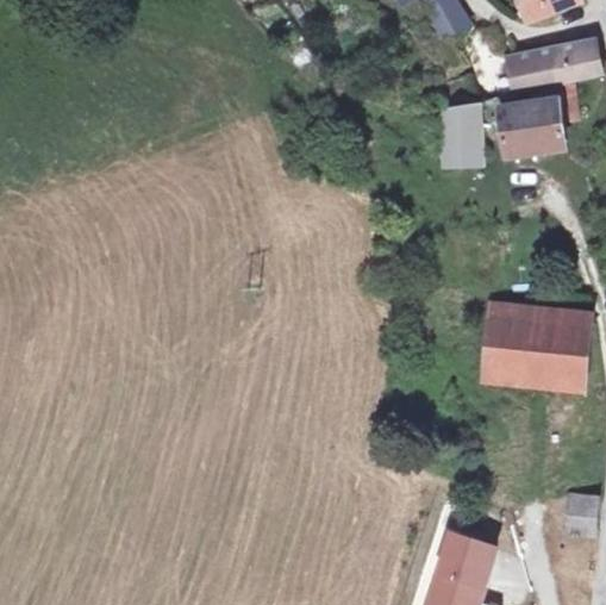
[(423,0),(442,29),(469,19),(455,0),(423,0)]
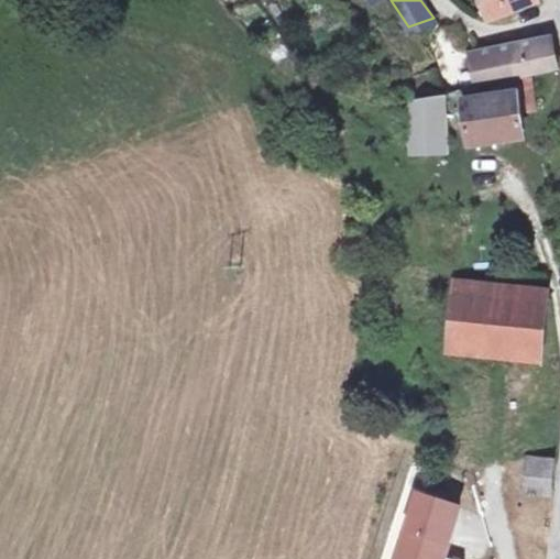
[(486,0),(497,20),(540,4),(538,0),(486,0)]
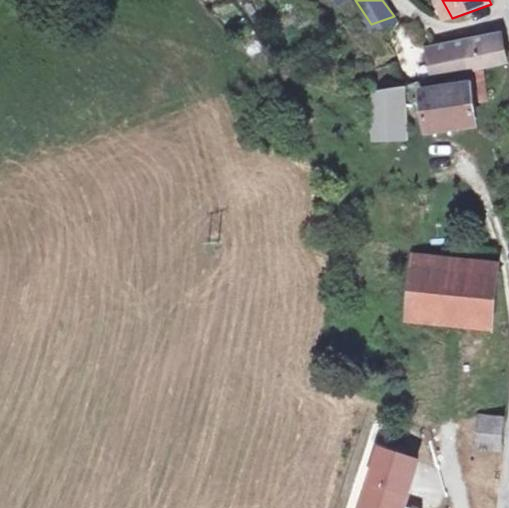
[(250,25),(237,33),(248,51),(260,44),(250,25)]
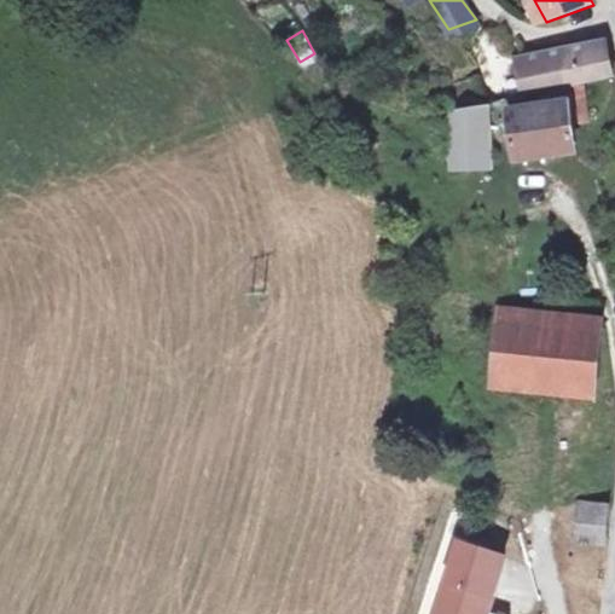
[(611,62),(605,36),(516,53),(518,77),(611,62)]
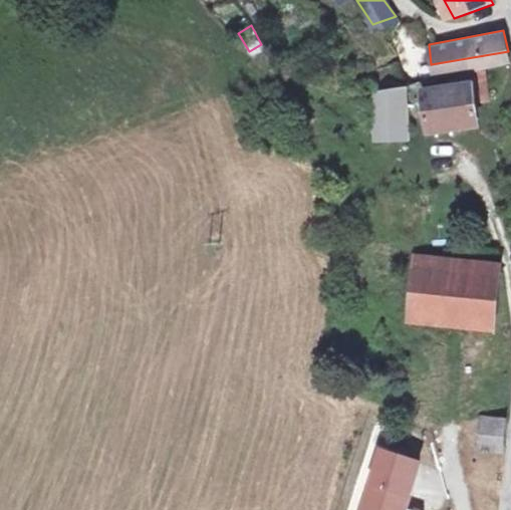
[(428,128),(478,122),(469,73),(449,75),(452,86),(423,91),(428,128)]
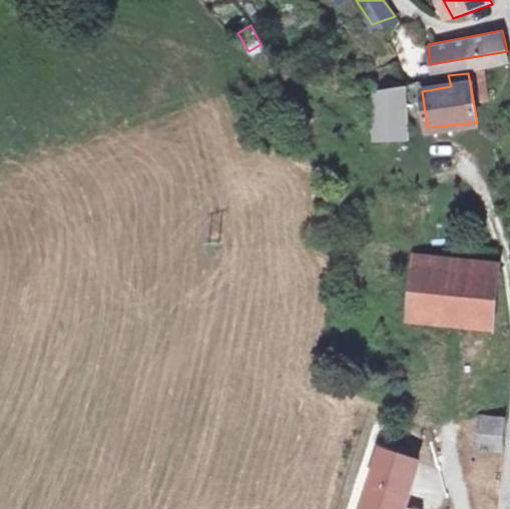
[(375,143),(405,141),(400,85),(370,88),(375,143)]
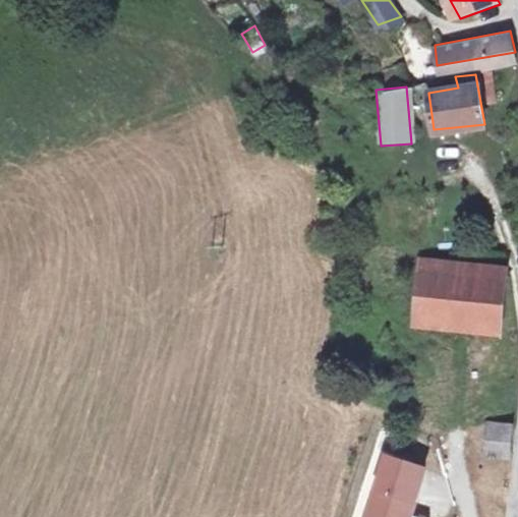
[(424,268),(418,318),(499,326),(504,276),(424,268)]
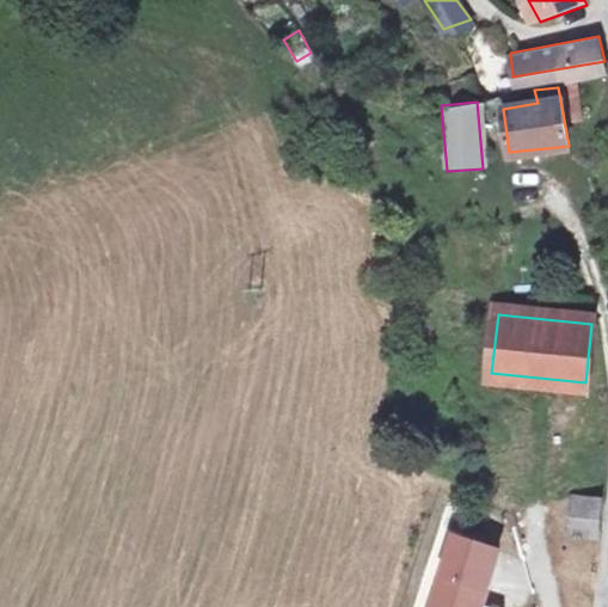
[(591,529),(596,494),(564,490),(558,523),(591,529)]
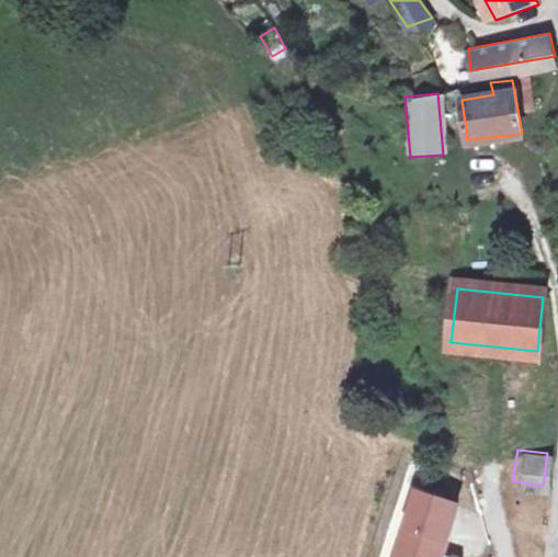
[(452,500),(411,487),(388,556),(432,556),(435,550),(452,500)]
